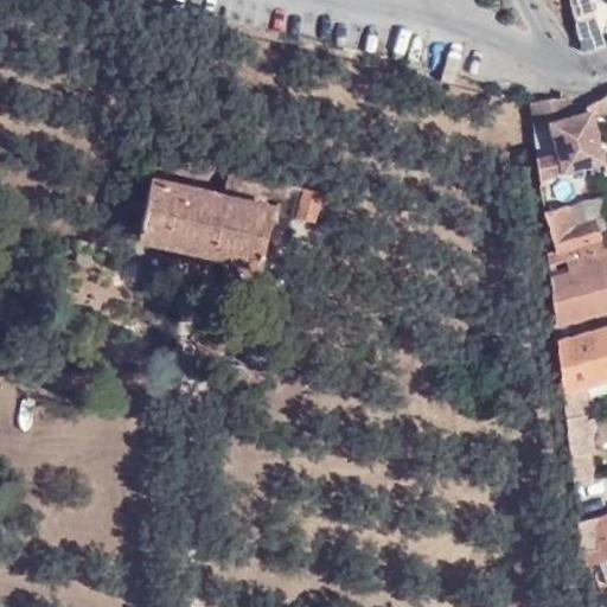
[(568,0),(580,49),(600,43),(587,0),(568,0)]
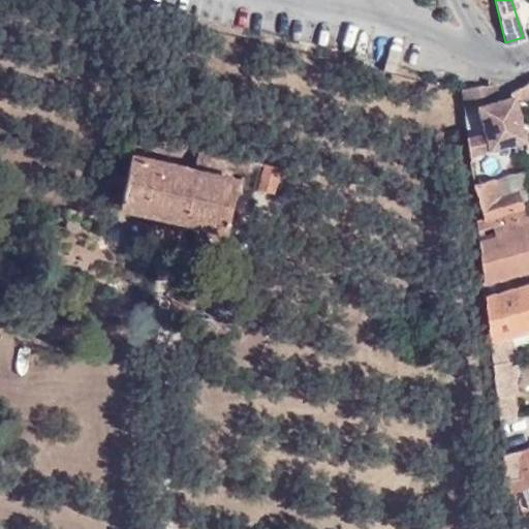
[(510,96),(511,101),(528,95),(528,81),(509,91),(510,96)]
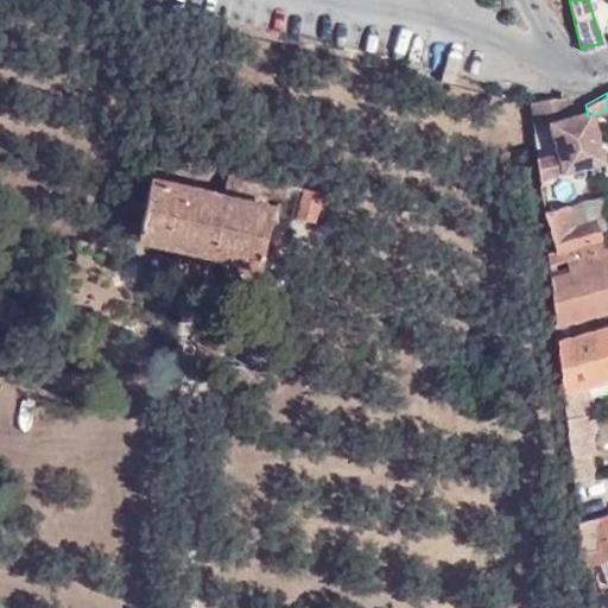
[(567,96),(530,103),(538,179),(601,160),(588,116),(587,111),(571,116),(567,96)]
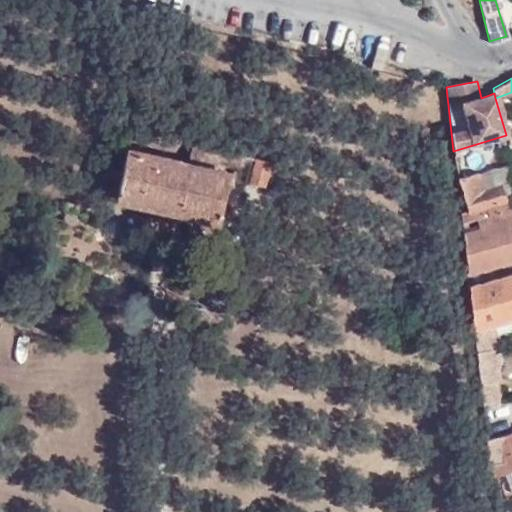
[(234,187),(242,154),(193,142),(187,163),(109,143),(99,182),(118,187),(115,199),(199,219),(213,169),(204,166),(207,157),(224,161),(218,184),(234,187)]
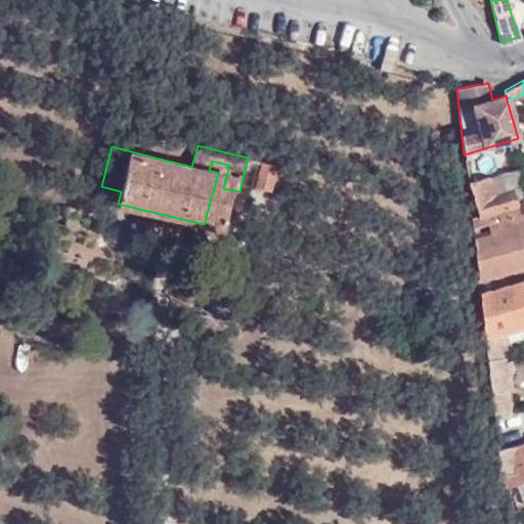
[(523,166),(468,183),(475,207),(471,209),(473,228),(492,222),(523,213),(523,166)]
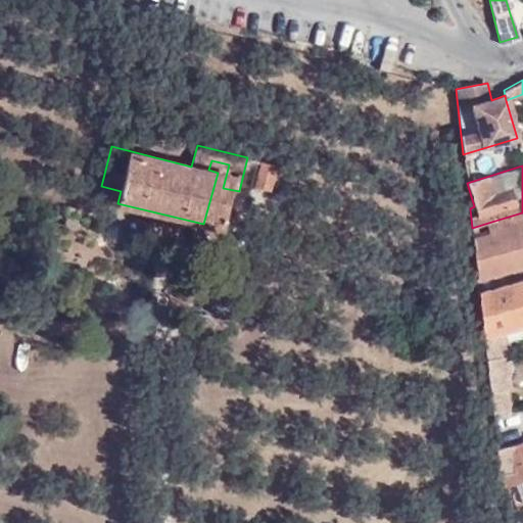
[(494,234),(474,240),(478,280),(522,266),(522,214),(522,212),(491,222),(494,234)]
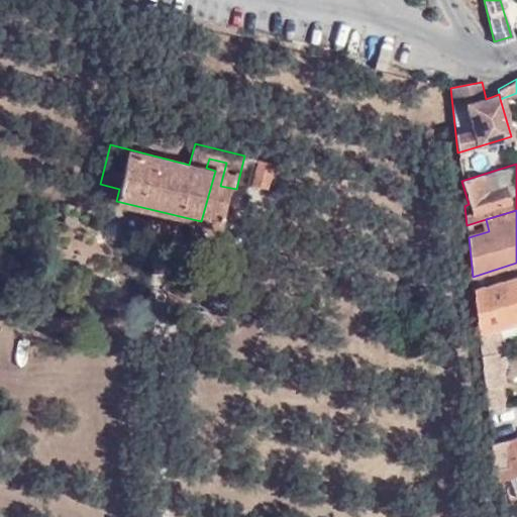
[(516,279),(475,291),(482,346),(499,341),(499,339),(496,327),(516,321),(516,279)]
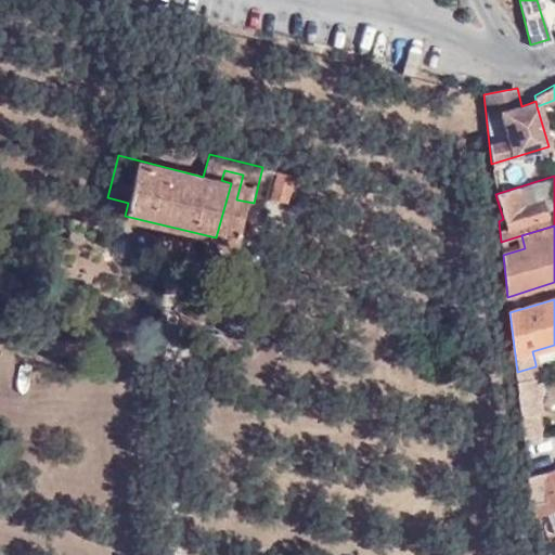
[(554,345),(532,351),(536,364),(554,358),(554,345)]
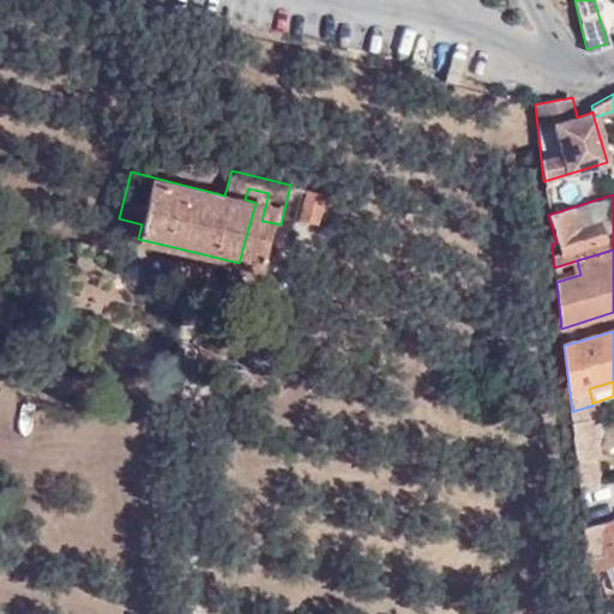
[(593,420),(573,422),(582,489),(597,485),(594,456),(596,455),(593,420)]
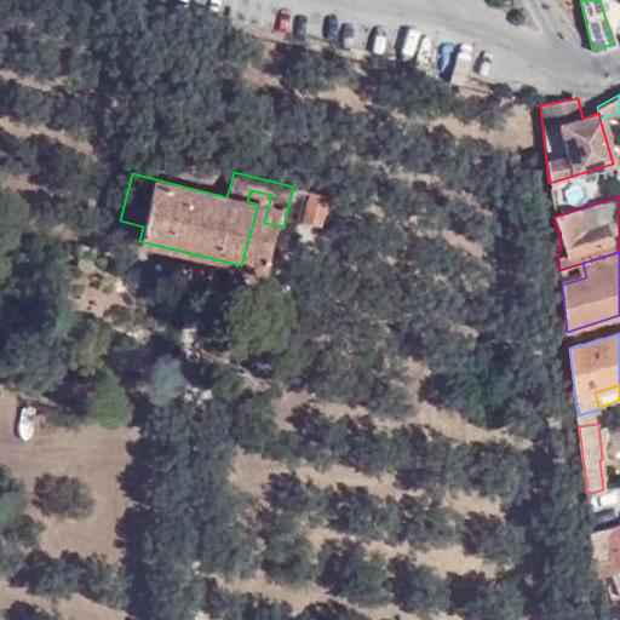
[(619,523),(591,533),(593,566),(607,562),(609,573),(619,569),(619,523)]
